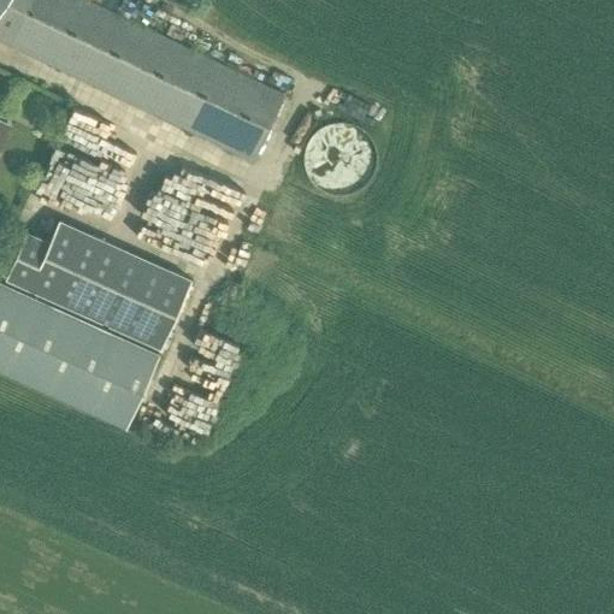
[(0,0),(0,45),(253,163),(285,96),(86,0),(0,0)]
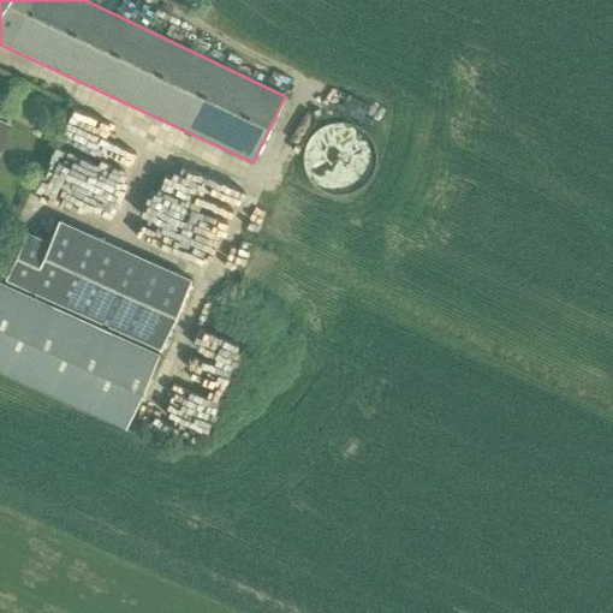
[(345,184),(356,188),(372,144),(316,124),(309,144),(314,146),(308,161),(301,180),(340,195),(345,184)]
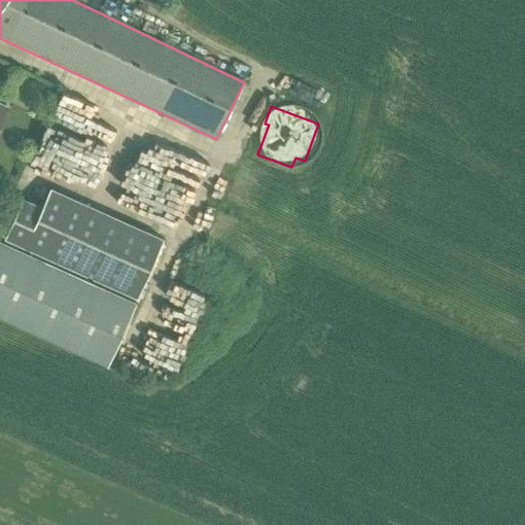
[(101,131),(97,107),(68,111),(71,135),(48,138),(50,153),(66,151),(67,159),(92,154),(89,133),(101,131)]
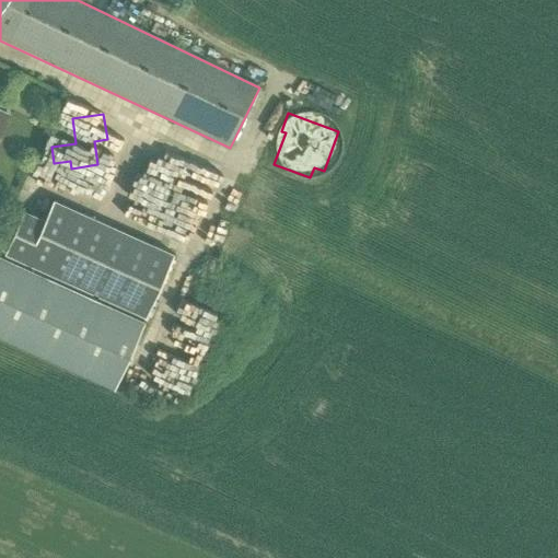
[(186,206),(190,178),(169,165),(169,166),(159,161),(163,154),(146,144),(137,160),(176,184),(138,177),(134,175),(131,186),(146,188),(159,197),(154,205),(135,201),(131,222),(143,224),(160,234),(169,235),(182,212),(186,206)]
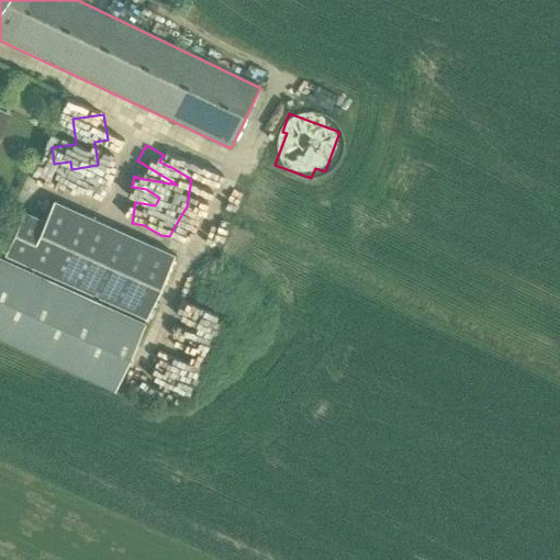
[(8,255),(148,317),(176,256),(56,202),(47,222),(28,213),(8,255)]
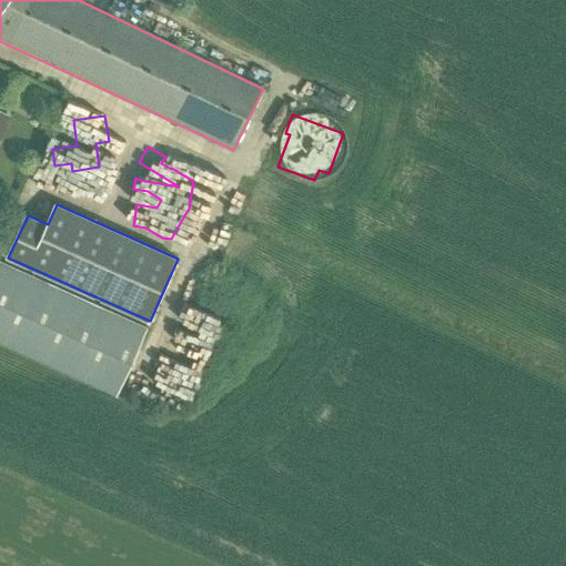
[(0,342),(117,395),(147,330),(0,263),(0,342)]
